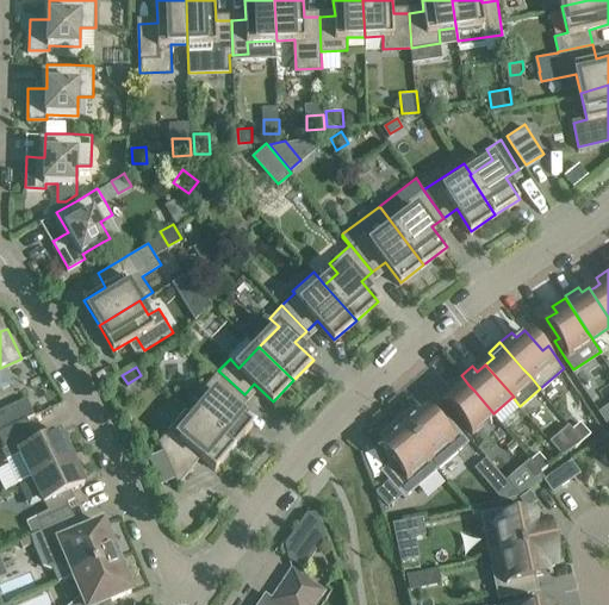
[(217,392),(198,415),(235,446),(254,423),(234,406),(244,394),(218,370),(206,384),(217,392)]
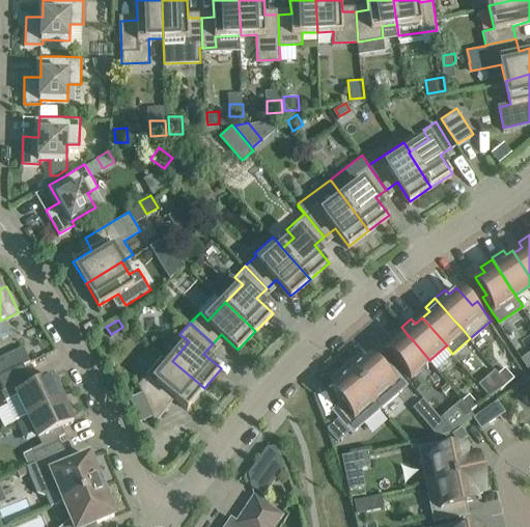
[(408,335),(401,327),(391,336),(395,340),(388,348),(412,376),(429,360),(413,340),(408,335)]
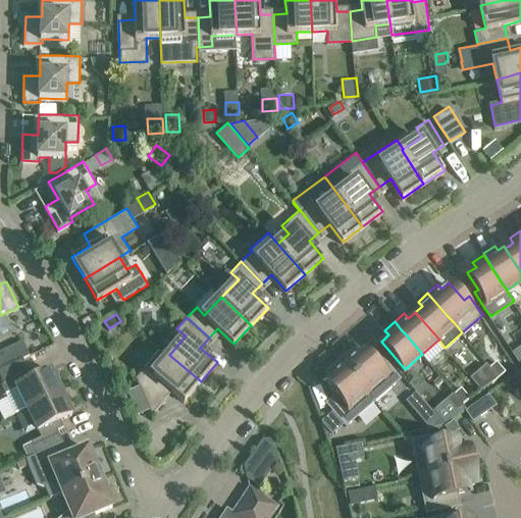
[(29,351),(22,338),(0,348),(0,363),(1,364),(29,351)]
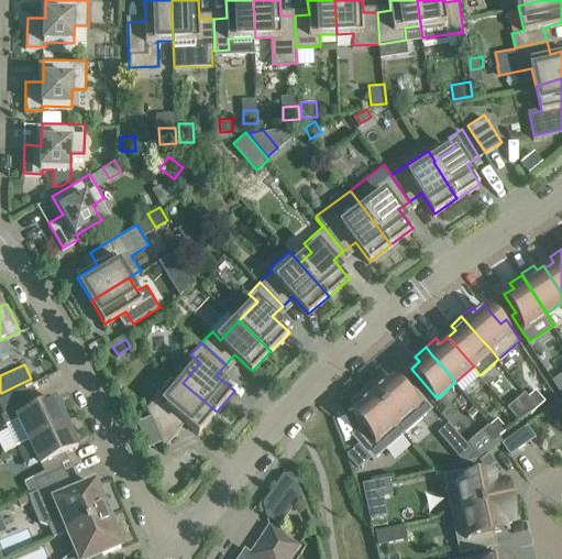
[(381,376),(366,388),(404,431),(431,407),(414,386),(406,393),(390,376),(385,381),(381,376)]
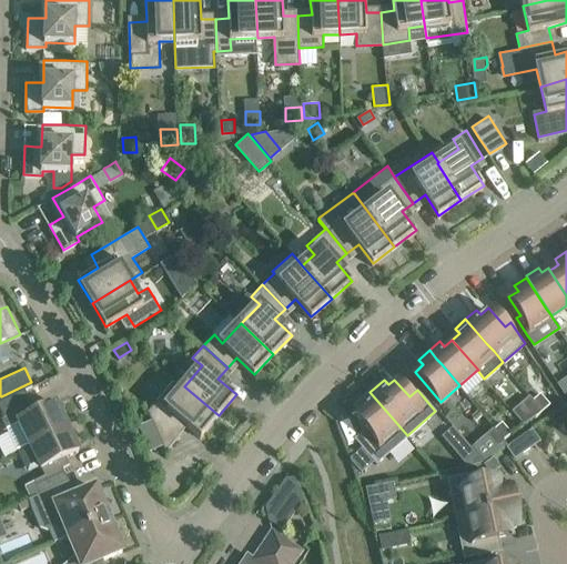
[(219,415),(184,386),(168,406),(159,399),(158,400),(155,396),(148,405),(149,410),(148,411),(149,413),(140,418),(142,424),(152,420),(165,450),(179,435),(174,431),(182,421),(201,436),(219,415)]
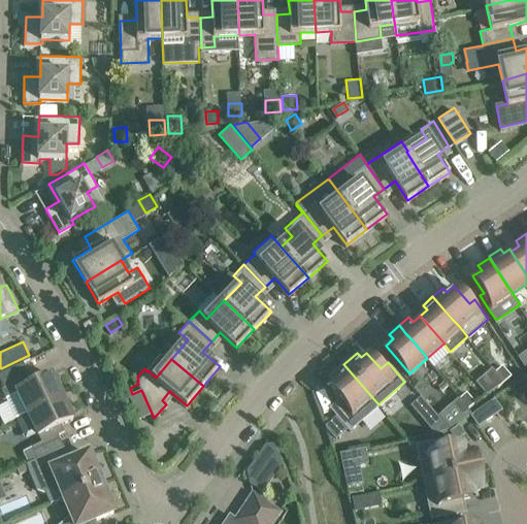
[(17,417),(63,395),(52,372),(40,379),(36,370),(30,373),(24,361),(2,371),(0,371),(0,377),(5,387),(2,388),(6,396),(17,417)]
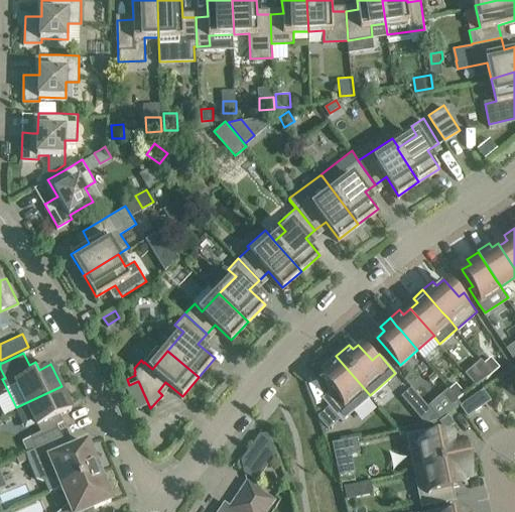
[(370,395),(336,356),(324,367),(327,371),(322,376),(335,392),(326,399),(343,418),(370,395)]
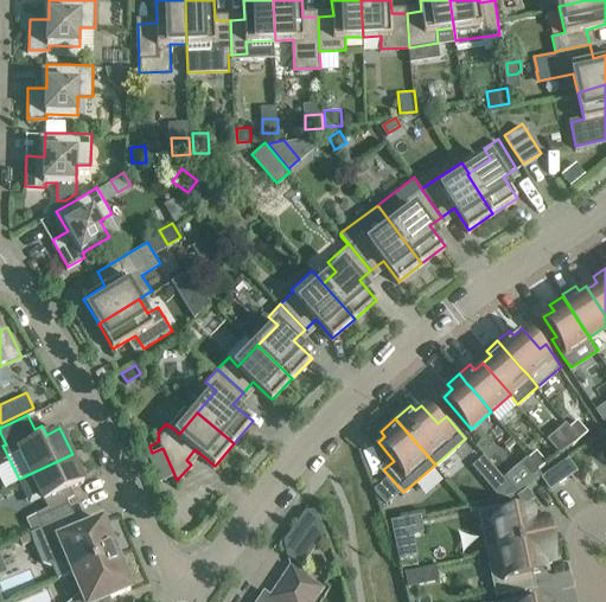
[(571,424),(581,436),(588,429),(578,418),(573,423),(571,424)]
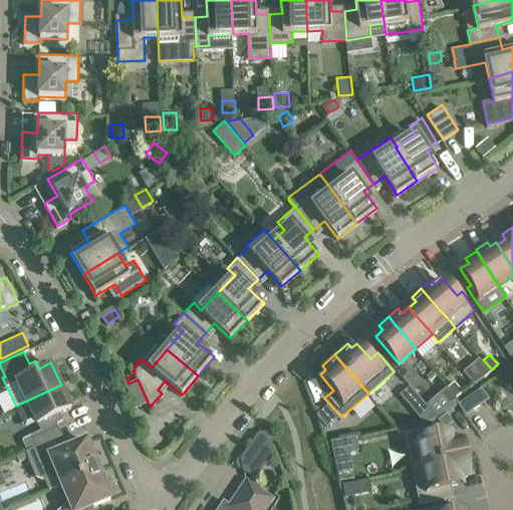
[(489,372),(492,369),(483,359),(476,365),(485,375),(489,372)]
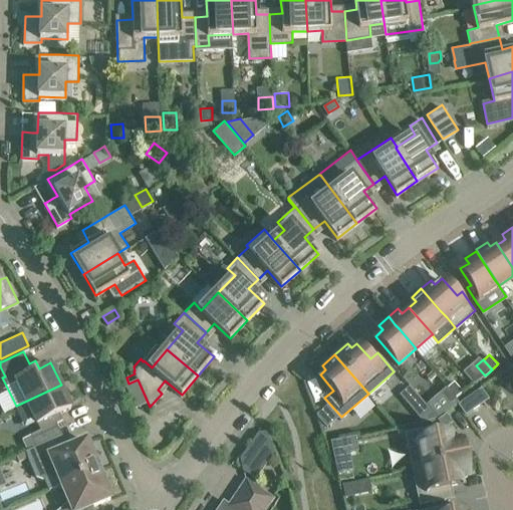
[(358,419),(395,386),(387,378),(351,412),(358,419)]
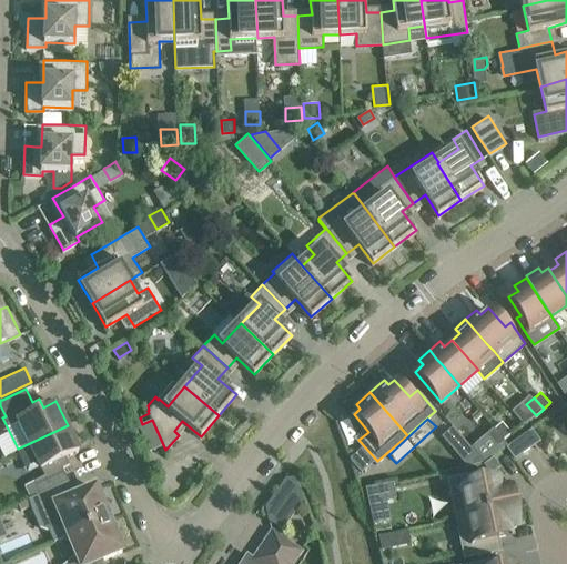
[(495,426),(505,437),(512,431),(503,421),(495,426)]
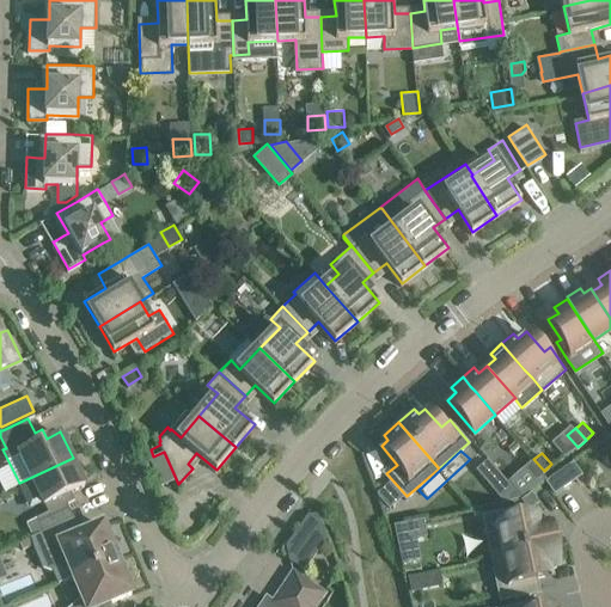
[(42,532),(66,520),(74,516),(68,502),(75,498),(71,490),(85,483),(73,458),(19,483),(31,508),(42,502),(43,504),(47,513),(36,517),(36,519),(31,521),(36,534),(42,532)]
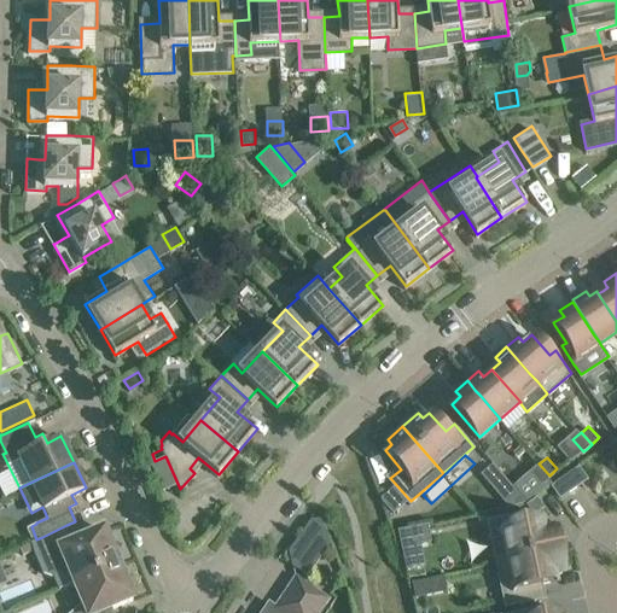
[(547,478),(549,476),(539,463),(531,471),(541,483),(547,478)]
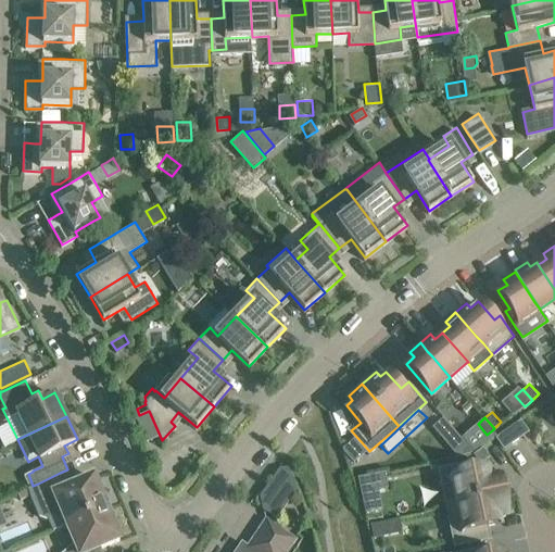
[(522,418),(496,436),(505,448),(530,430),(522,418)]
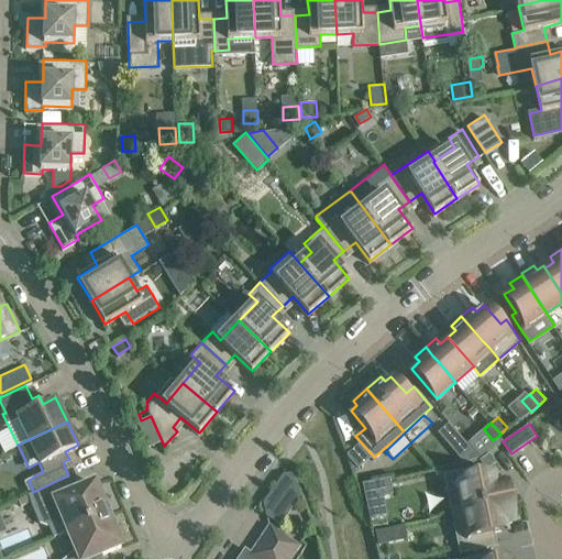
[(462,436),(452,445),(464,460),(480,456),(462,436)]
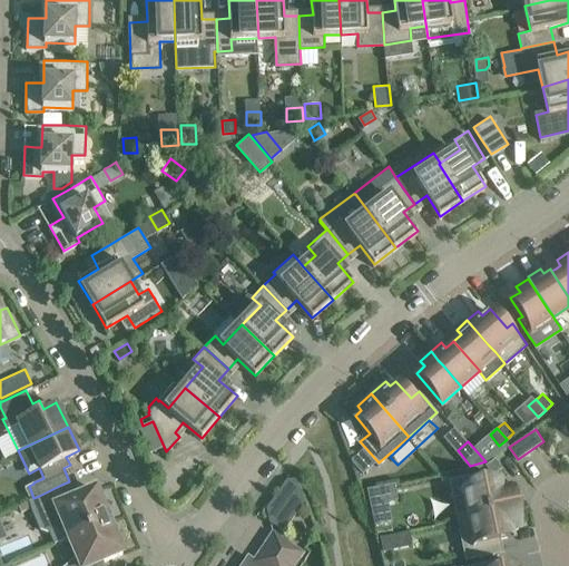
[(363,471),(372,464),(362,451),(353,459),(363,471)]
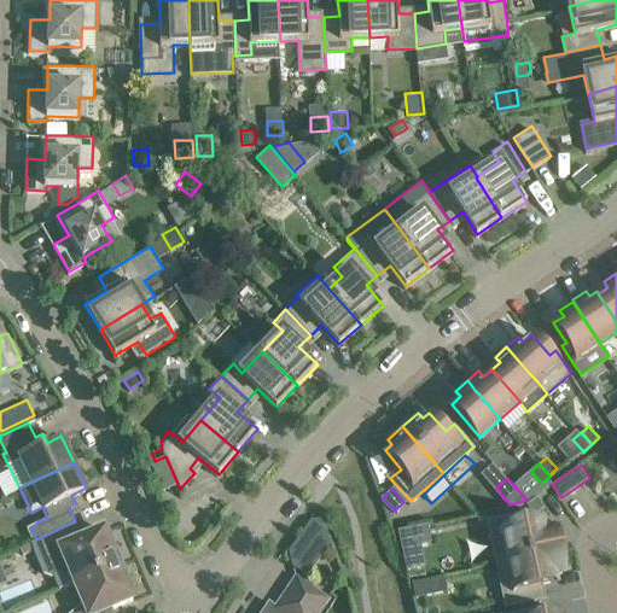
[(558,549),(554,527),(547,530),(545,523),(521,527),(518,513),(488,519),(498,561),(558,549)]
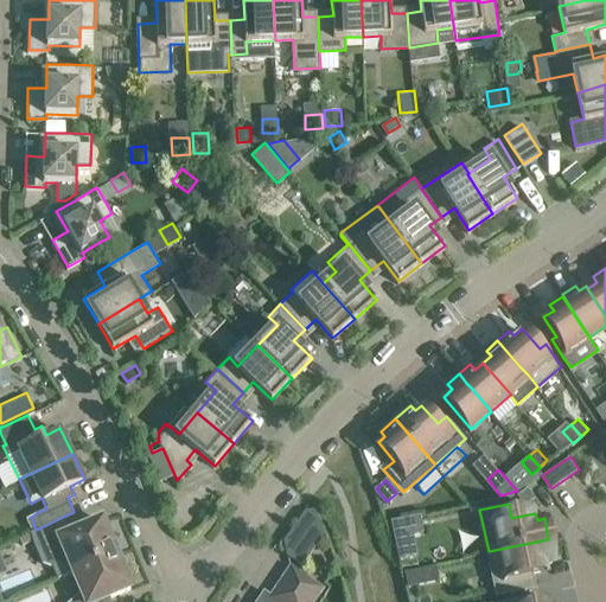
[(307,508),(294,526),(318,542),(325,531),(316,508),(316,507),(307,508)]
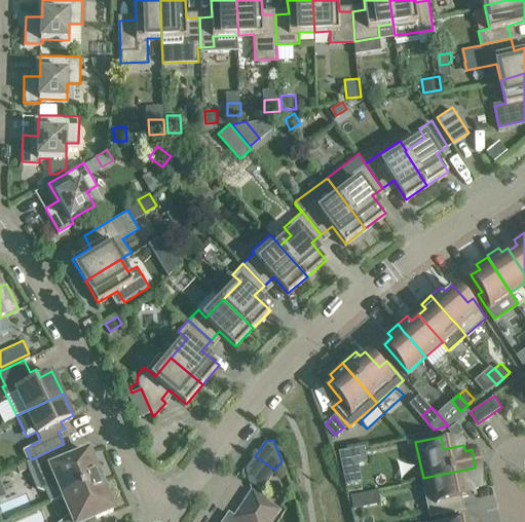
[(365,445),(340,451),(342,464),(359,461),(368,459),(365,445)]
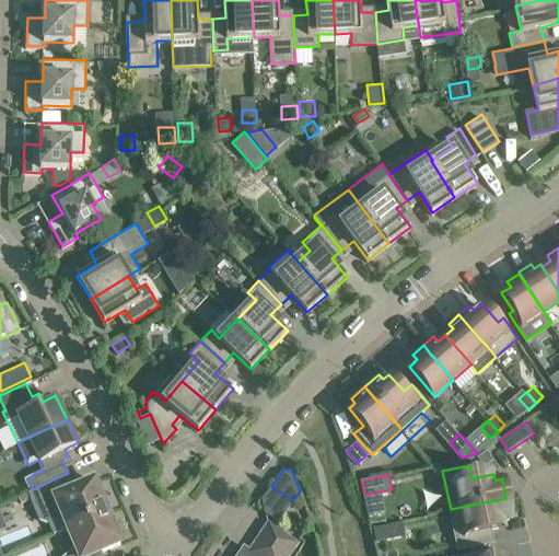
[(55,532),(67,528),(107,510),(94,478),(66,490),(60,476),(38,487),(33,489),(26,493),(28,497),(39,519),(47,522),(50,521),(55,532)]
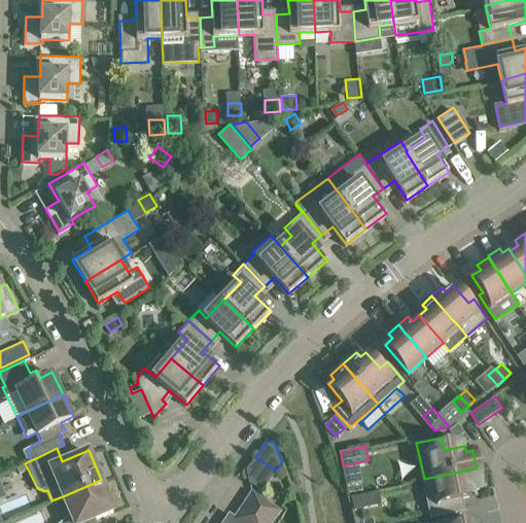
[(25,463),(15,467),(18,472),(27,467),(25,463)]
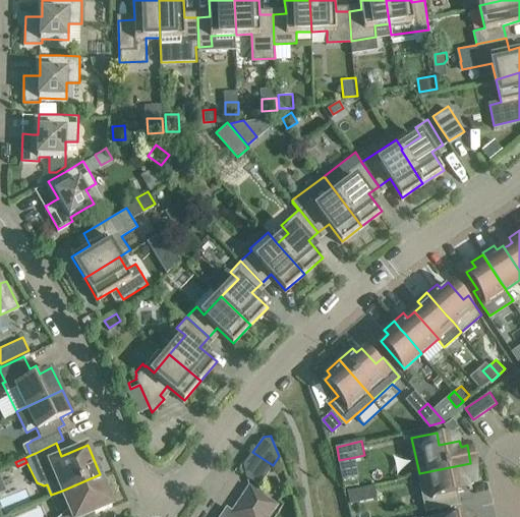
[(474,481),(470,463),(419,473),(426,510),(456,504),(454,492),(469,489),(468,482),(474,481)]
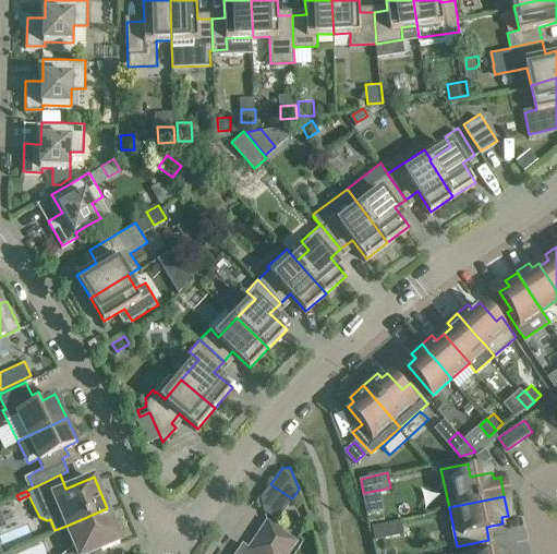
[(120,540),(107,508),(67,526),(75,543),(62,553),(95,553),(94,551),(120,540)]
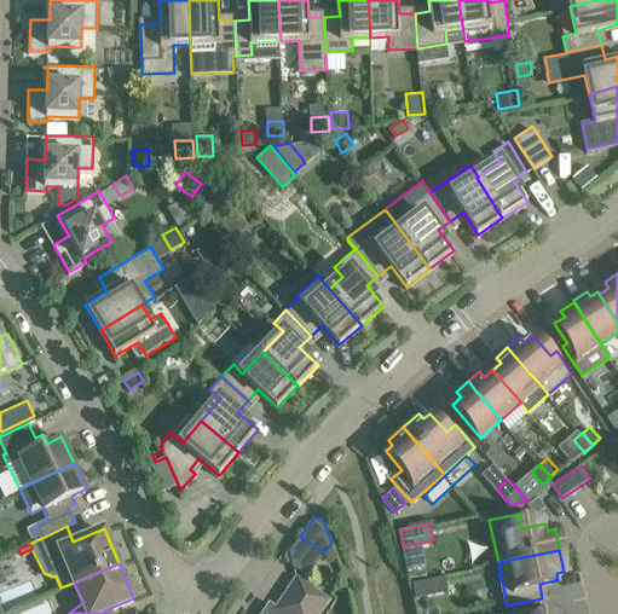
[(318,613),(329,598),(317,590),(298,577),(277,607),(272,604),(266,613),(318,613)]
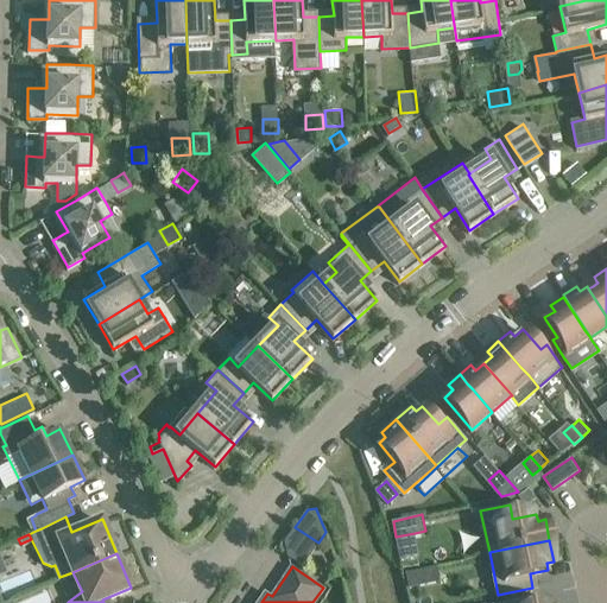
[(406,571),(409,585),(421,583),(418,569),(406,571)]
